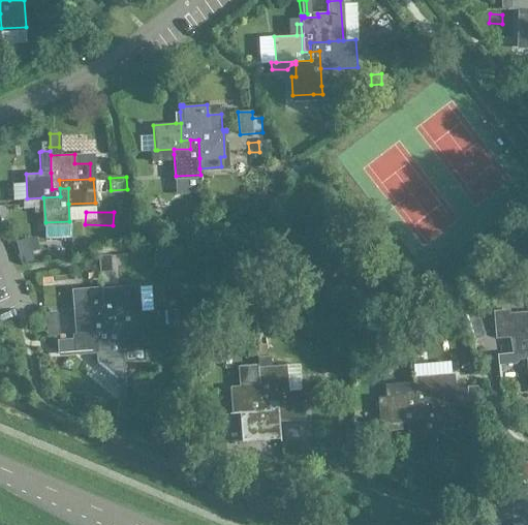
[(110,253),(97,254),(98,271),(111,270),(110,253)]
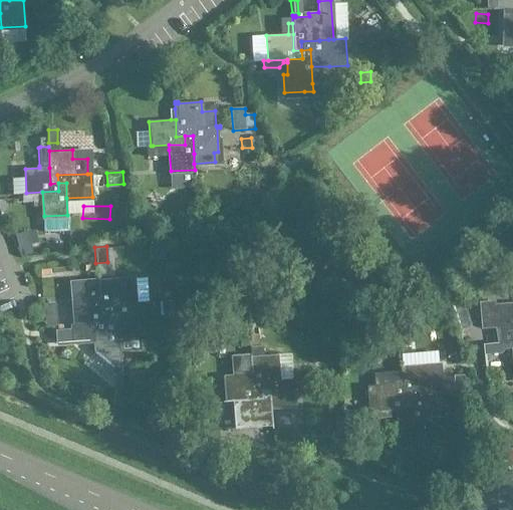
[(85,297),(71,298),(73,322),(93,321),(108,320),(107,312),(107,304),(135,302),(133,278),(96,279),(83,280),(85,297)]
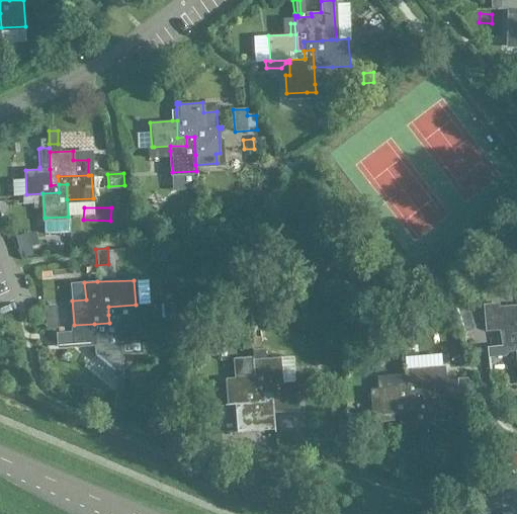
[(178,302),(167,302),(169,316),(179,315),(178,302)]
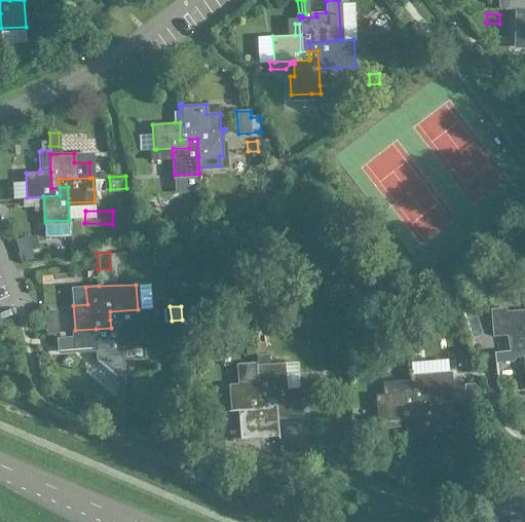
[(138,309),(110,311),(110,320),(119,319),(120,343),(136,342),(136,337),(146,336),(144,313),(143,308),(138,309)]
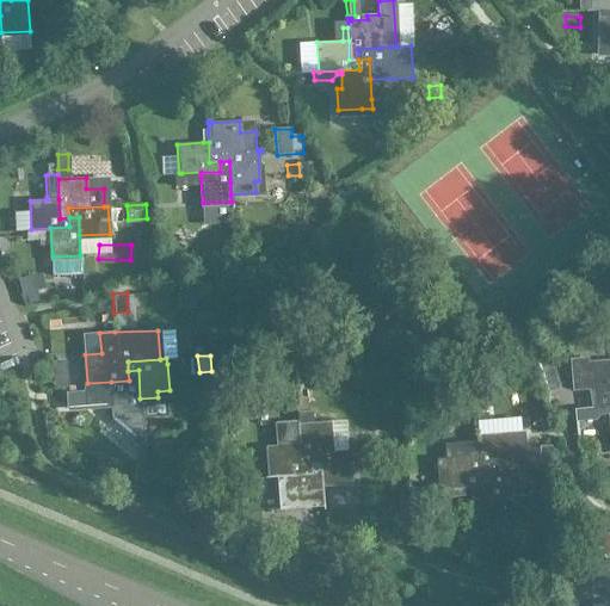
[(129,381),(111,382),(112,414),(122,413),(122,422),(135,433),(142,426),(140,399),(139,370),(128,371),(129,381)]
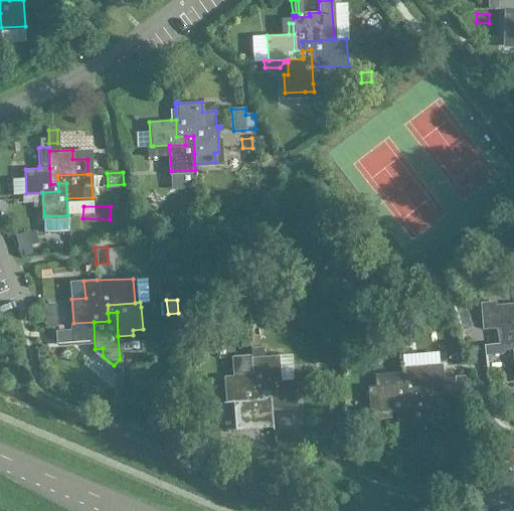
[(470,313),(460,316),(463,328),(474,324),(470,313)]
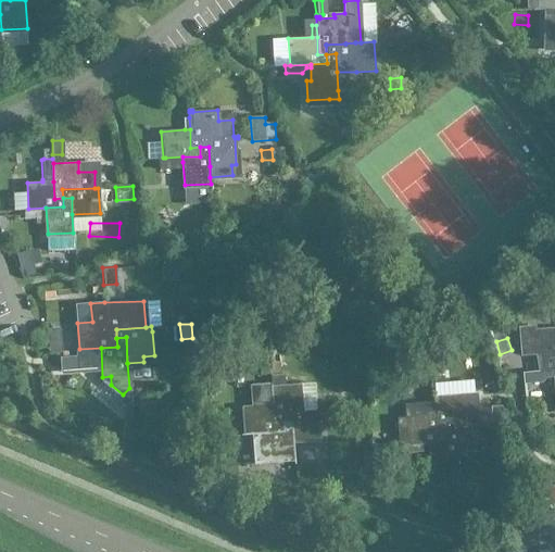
[(554,340),(543,342),(545,368),(554,367),(554,340)]
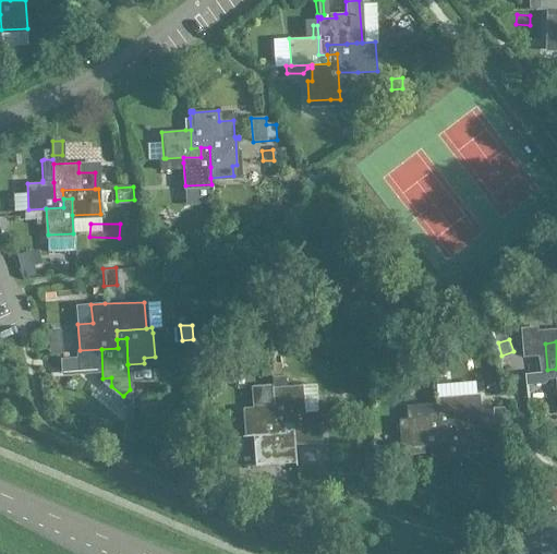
[(279,361),(270,361),(271,374),(280,374),(279,361)]
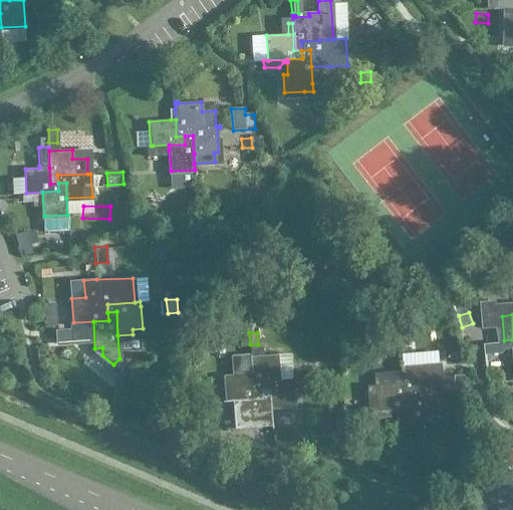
[(488,341),(485,342),(486,350),(503,349),(506,344),(512,343),(512,339),(504,340),(502,340),(488,341)]
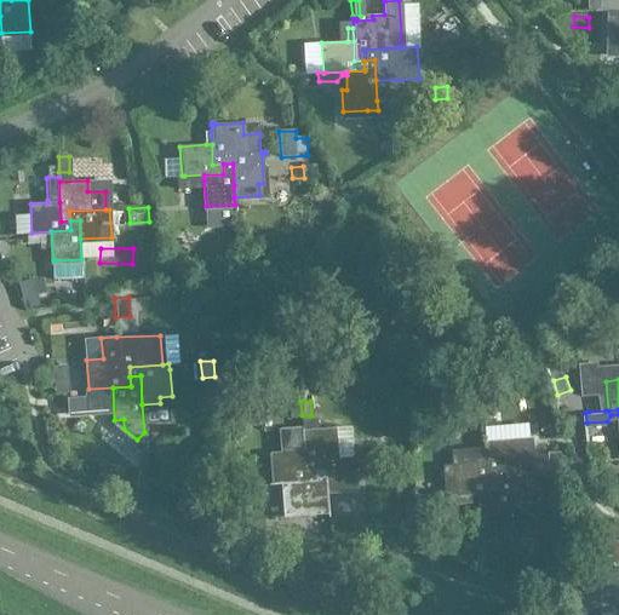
[(302,427),(291,429),(293,450),(304,449),(302,427)]
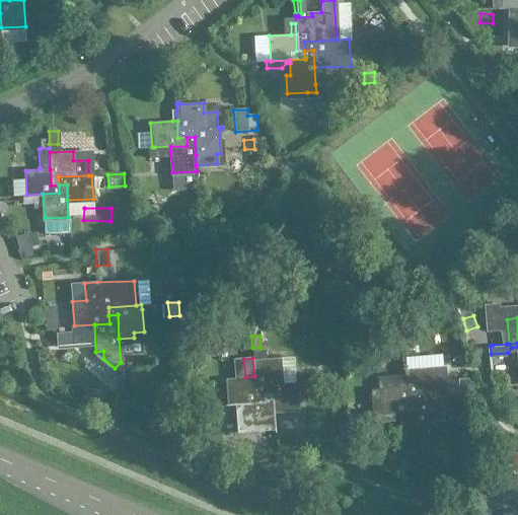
[(256,359),(253,359),(253,360),(254,376),(255,393),(264,392),(264,384),(282,383),(280,358),(256,360),(256,359)]
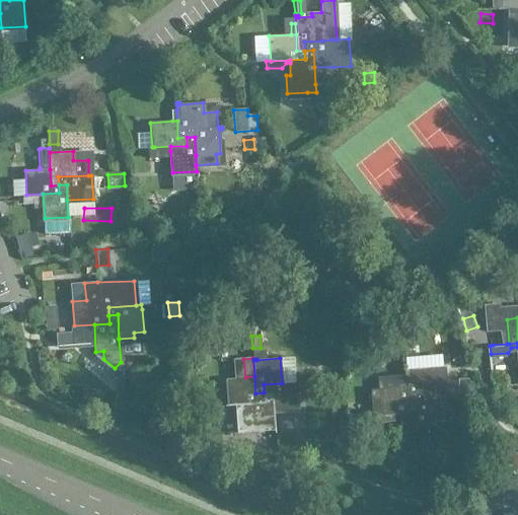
[(432,367),(405,369),(405,374),(407,386),(409,402),(417,402),(416,393),(434,391),(432,367)]
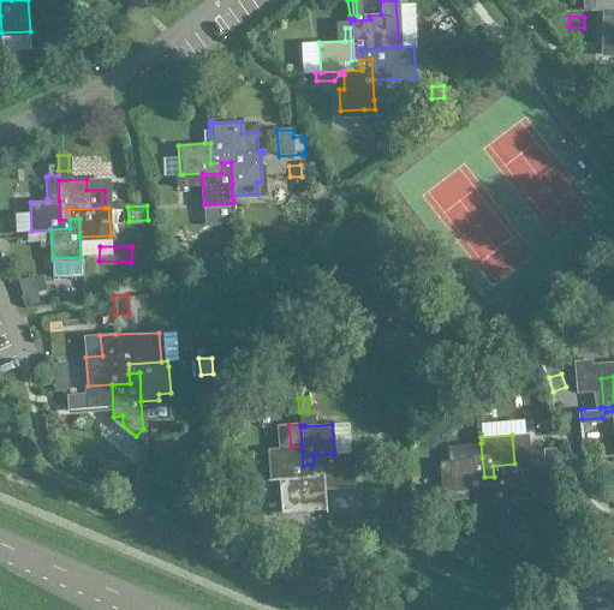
[(453,460),(451,461),(453,489),(475,488),(494,486),(494,477),(484,477),(482,458),(481,443),(452,446),(453,460)]
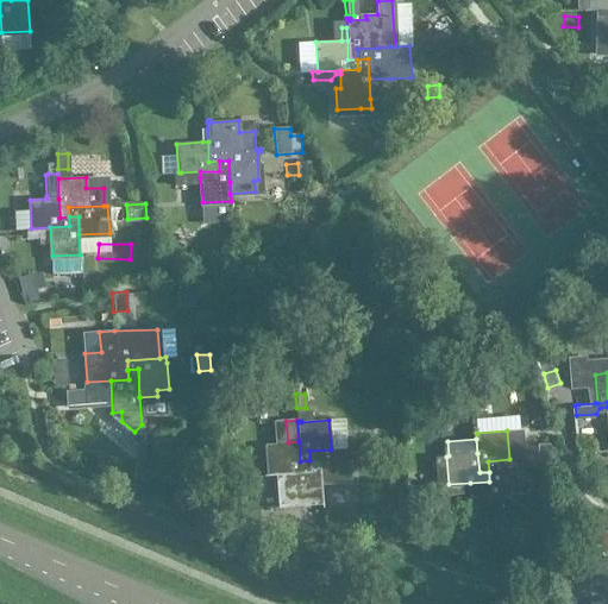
[(299,441),(267,445),(269,474),(275,473),(311,471),(309,460),(300,461),(299,441)]
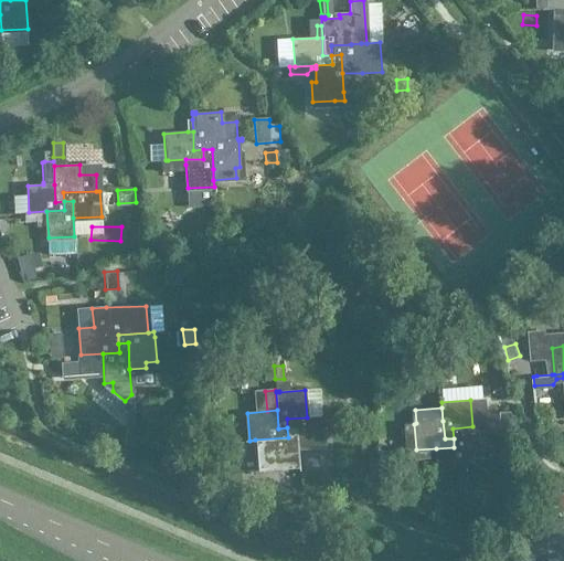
[(513,419),(512,410),(499,411),(500,420),(513,419)]
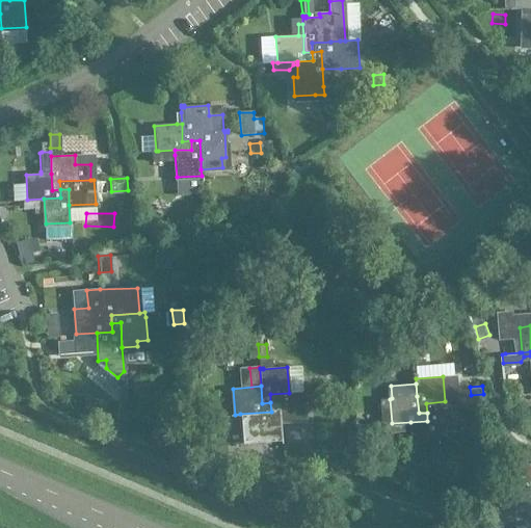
[(289,393),(270,394),(270,402),(279,401),(280,421),(306,419),(304,412),(307,412),(307,408),(304,410),(303,396),(308,396),(307,391),(303,392),(289,393)]
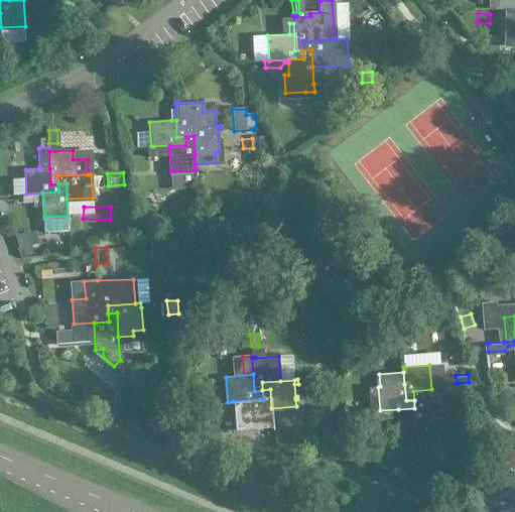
[(431,389),(413,391),(414,400),(422,399),(424,417),(448,415),(446,391),(448,391),(447,388),(446,388),(431,389)]
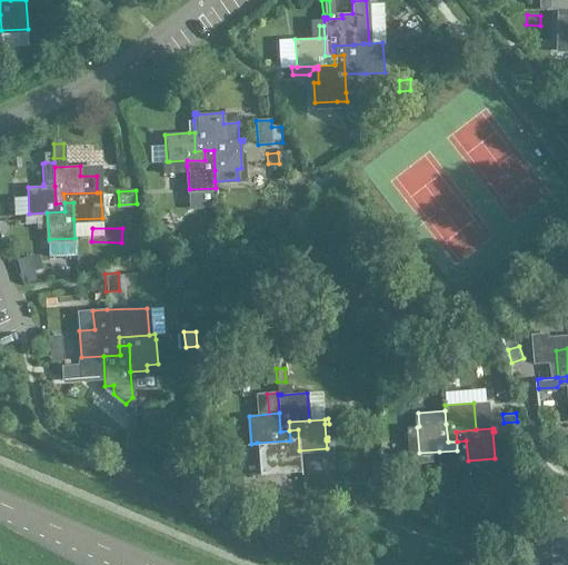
[(290,440),(257,443),(260,473),(273,471),(301,468),(299,450),(298,429),(289,430),(290,440)]
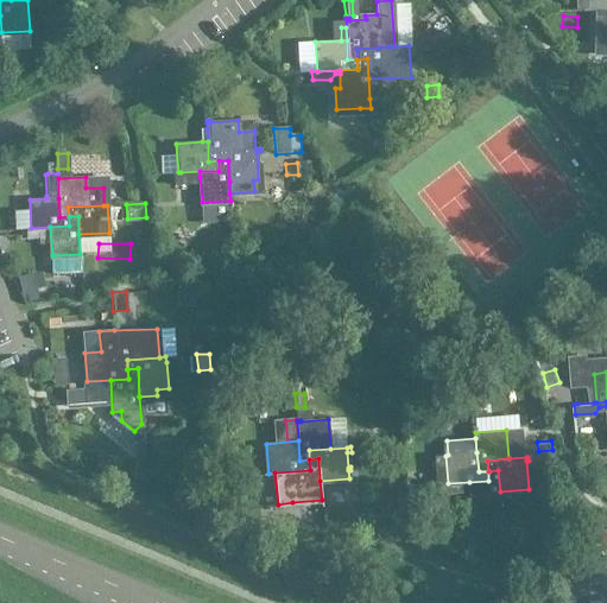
[(488,481),(469,482),(472,513),(481,513),(482,527),(503,526),(501,511),(500,492),(498,470),(488,471),(488,481)]
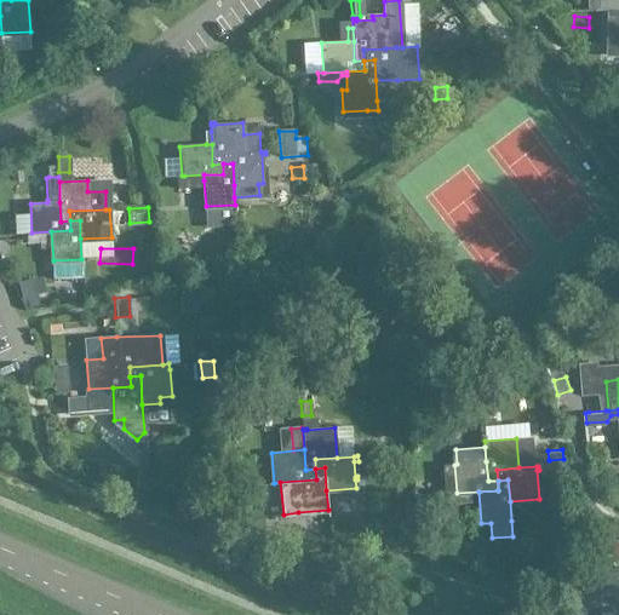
[(319,547),(319,535),(307,536),(307,547),(319,547)]
